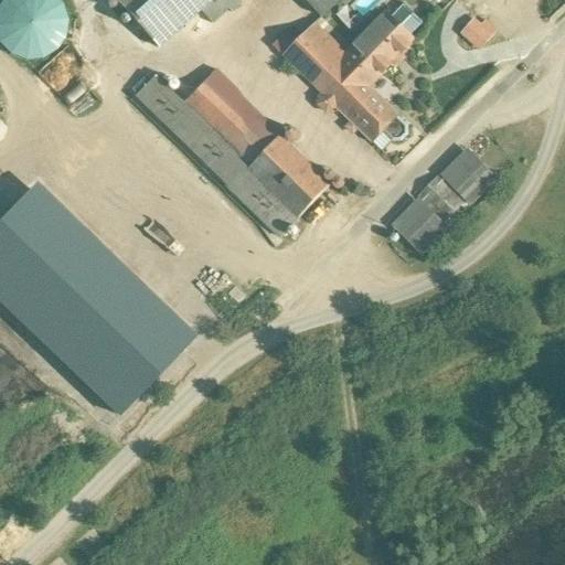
[(64,27),(64,21),(64,14),(61,7),(56,0),(1,0),(0,1),(0,2),(0,40),(1,42),(7,48),(13,52),(19,54),(24,56),(32,56),(39,55),(44,53),(51,49),(55,45),(60,39),(62,33),(64,27)]
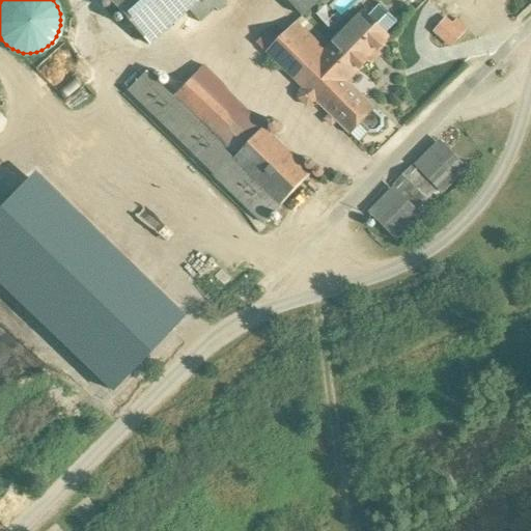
[(107,0),(148,45),(198,0),(107,0)]
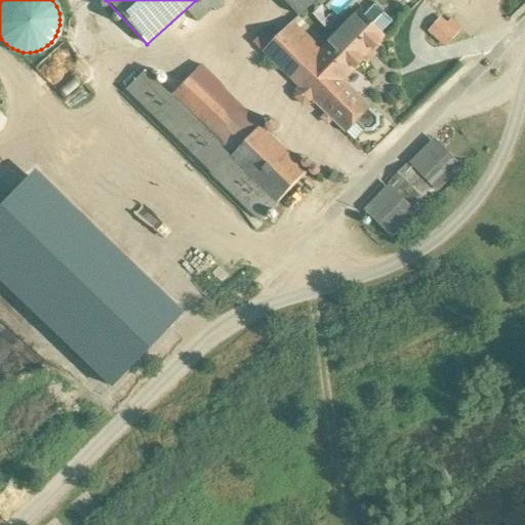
[(284,0),(299,16),(317,0),(284,0)]
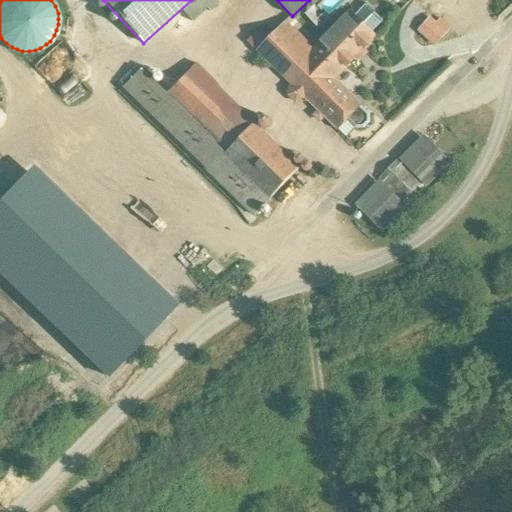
[(350,12),(314,50),(310,54),(321,65),(335,79),(376,37),(350,12)]
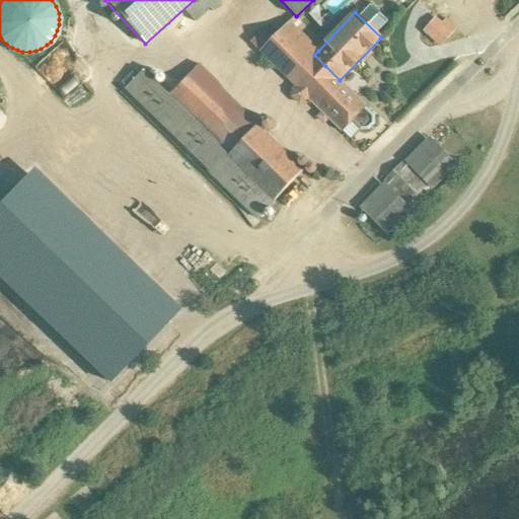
[(415,20),(401,36),(416,49),(430,32),(415,20)]
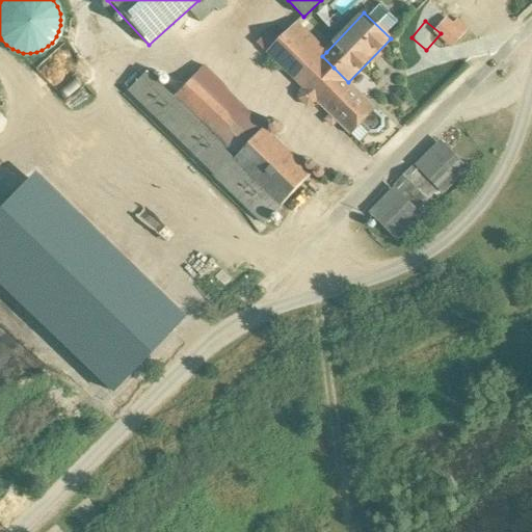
[(326,52),(296,23),(292,27),(322,56),(326,52)]
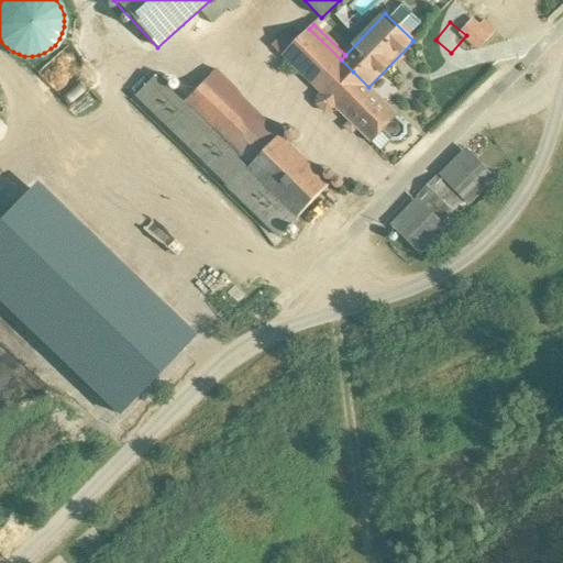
[(341,59),(309,29),(283,55),(326,98),(327,99),(353,72),(341,59)]
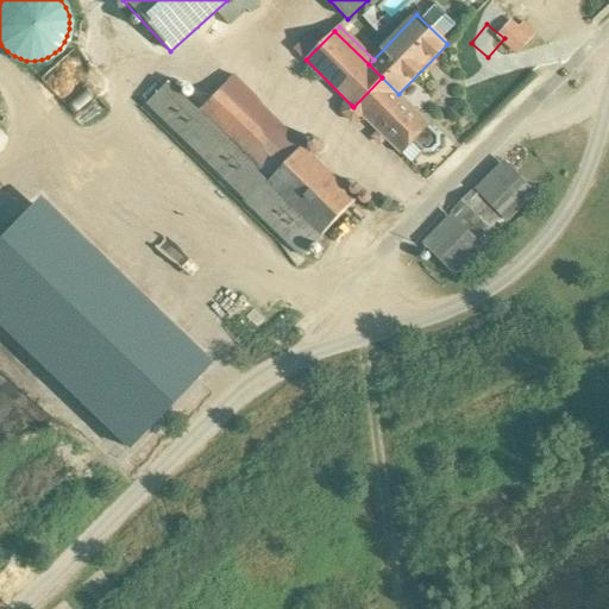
[(302,146),(231,76),(196,112),(195,112),(268,182),(302,146)]
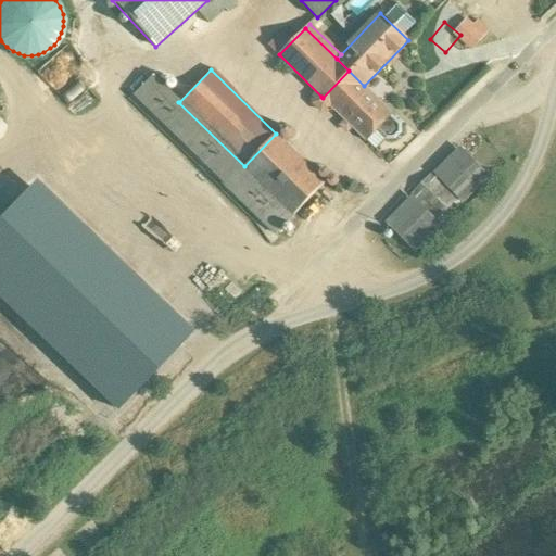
[(364,86),(349,71),(323,98),(321,97),(318,101),(318,108),(321,111),(328,111),(332,106),(367,141),(378,130),(387,139),(395,139),(402,133),(402,124),(392,115),(393,114),(364,86)]
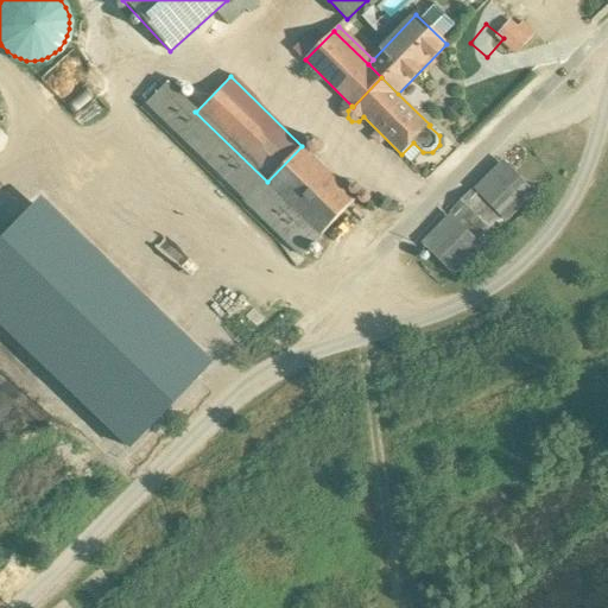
[(267,182),(195,112),(196,112),(166,82),(145,103),(302,257),(323,235),(267,182)]
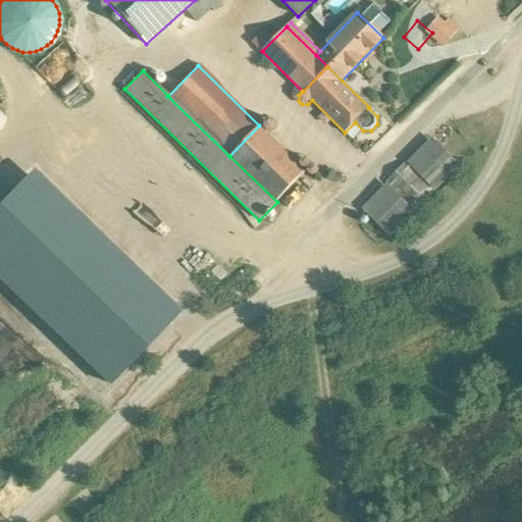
[(306,171),(259,125),(229,156),(277,202),(306,171)]
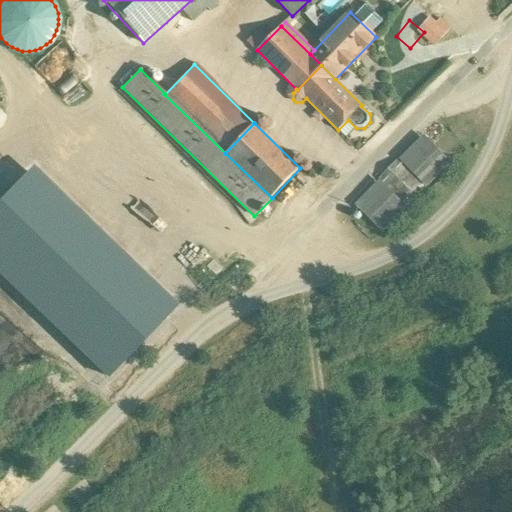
[(451,161),(423,133),(397,158),(400,162),(422,183),(425,186),(451,161)]
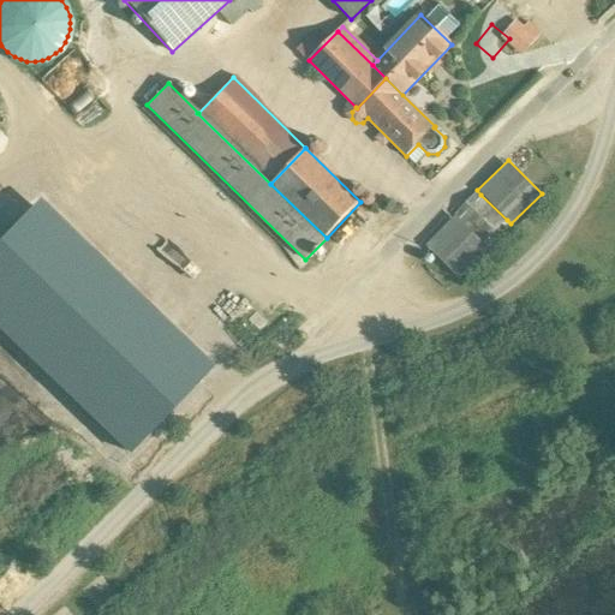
[(481,195),(459,216),(484,243),(507,220),(481,195)]
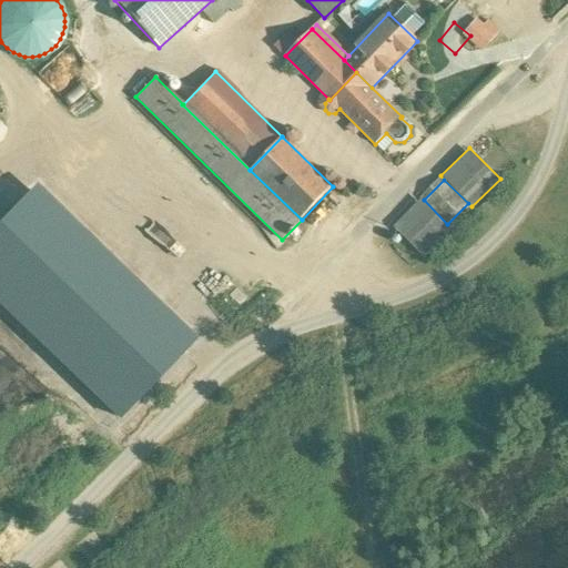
[(424,200),(419,195),(393,222),(425,254),(452,229),(447,224),(424,200)]
